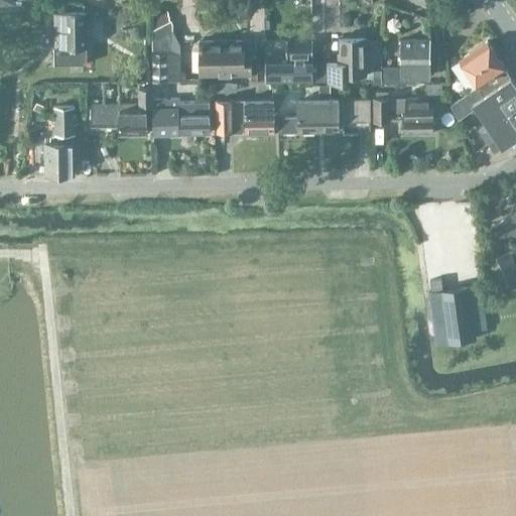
[(54,47),(53,47),(54,65),(87,63),(86,12),(53,12),(54,47)]
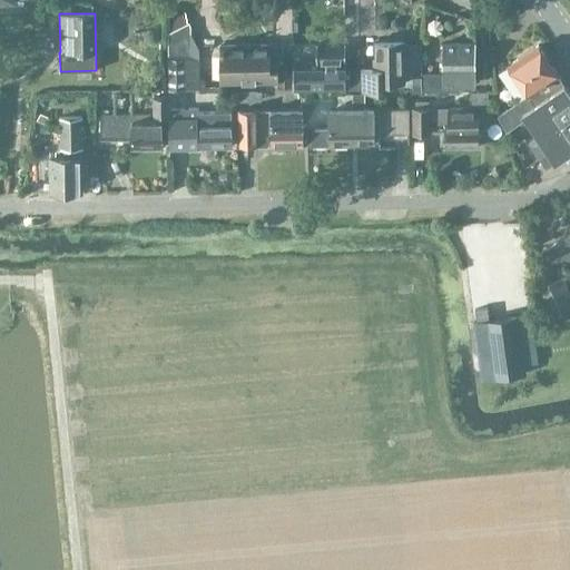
[(168,35),(168,57),(190,56),(190,23),(168,35)]
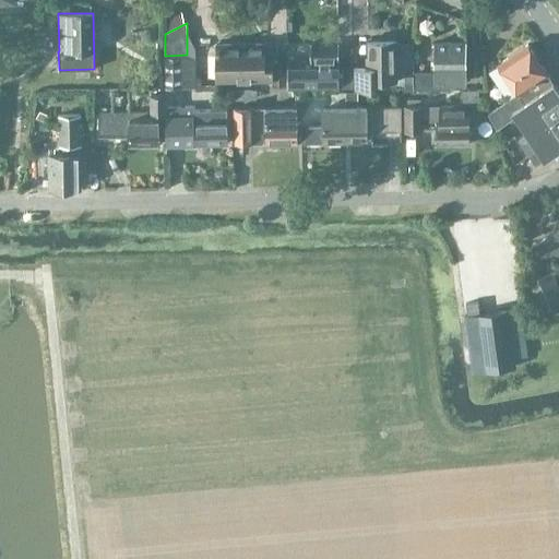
[(366,42),(366,67),(354,68),(354,90),(375,90),(375,83),(396,82),(396,43),(383,43),(383,42),(366,42)]
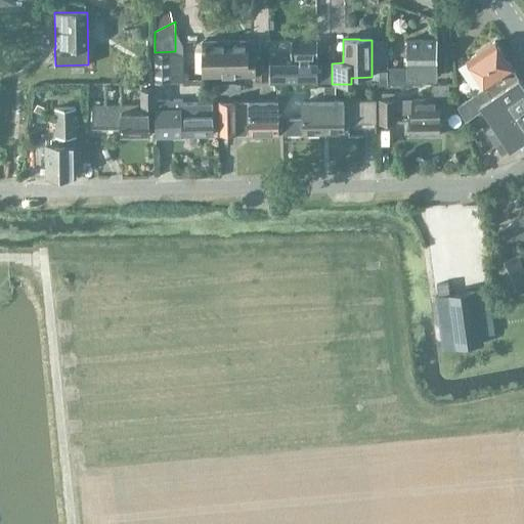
[(330,62),(317,62),(317,40),(291,41),(291,57),(269,57),(270,83),(330,82),(330,62)]
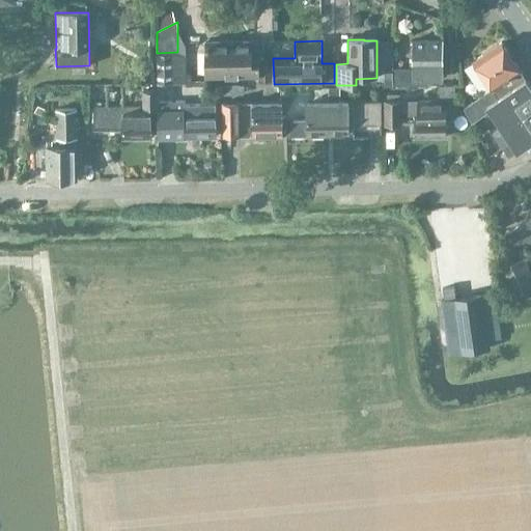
[(443,78),(443,49),(442,42),(413,42),(413,49),(413,70),(395,70),(395,85),(429,85),(428,78),(443,78)]
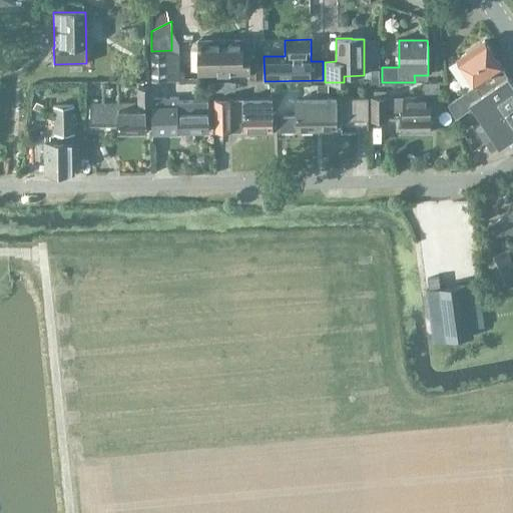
[(475,85),(448,103),(456,117),(474,105),(471,101),(508,76),(484,40),(457,59),(475,85)]
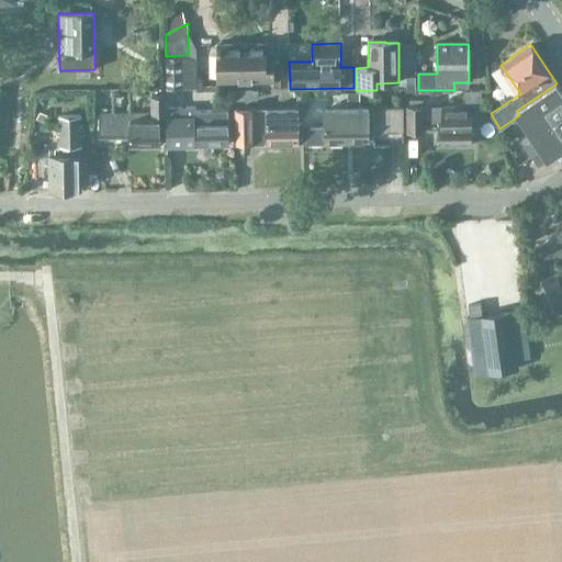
[(217,45),(217,83),(273,82),(273,87),(280,87),(280,62),(263,62),(263,45),(217,45)]
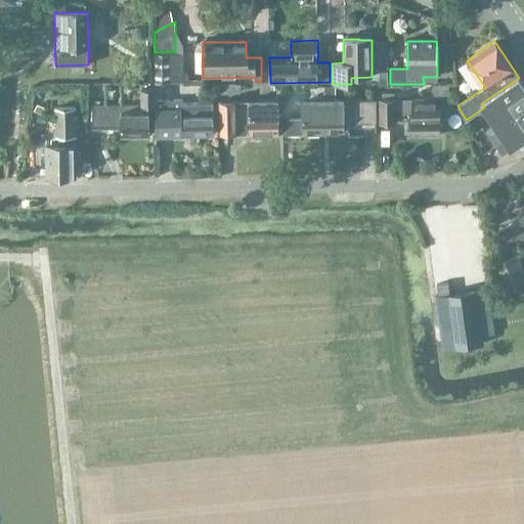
[(155,55),(155,83),(184,83),(183,55),(155,55)]
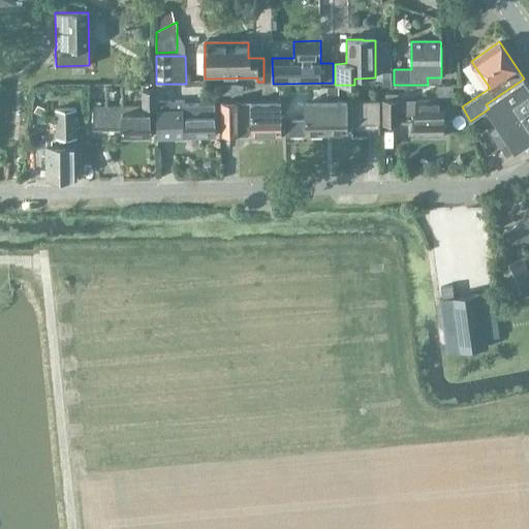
[(81,75),(81,89),(111,88),(110,74),(81,75)]
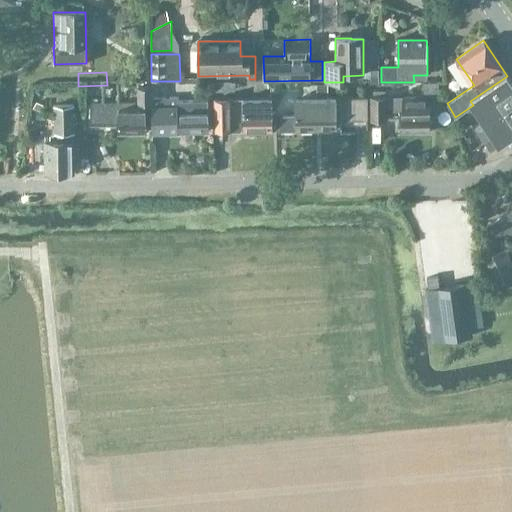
[(60,87),(60,74),(44,73),(43,86),(60,87)]
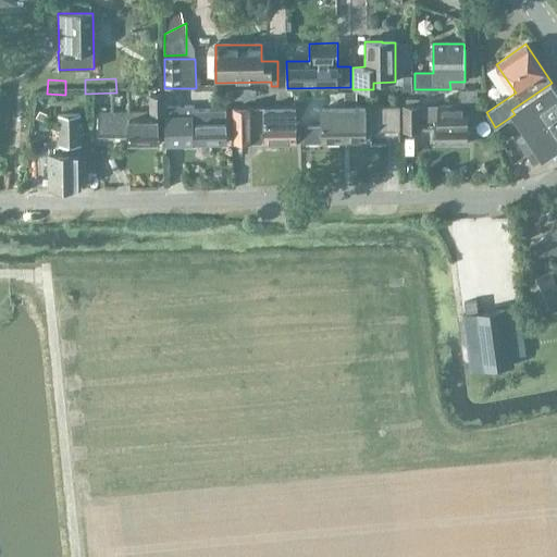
[(556,90),(552,83),(511,110),(515,114),(527,133),(537,148),(543,157),(556,146),(556,90)]
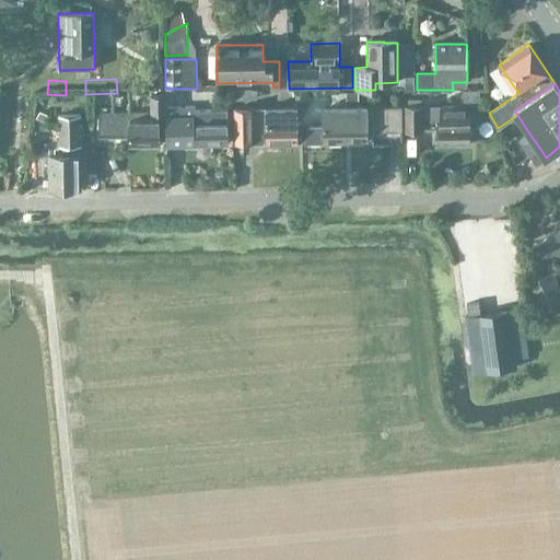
[(470,119),(479,119),(479,94),(464,94),(464,105),(440,106),(441,120),(438,120),(438,144),(470,144),(470,119)]
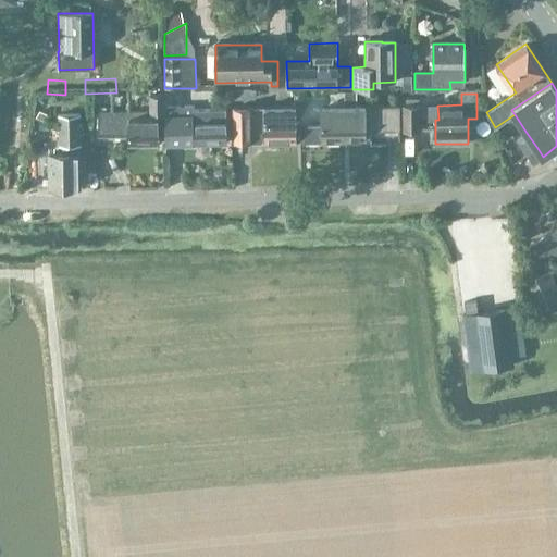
[(158,137),(165,136),(165,116),(165,96),(165,95),(150,95),(150,112),(99,112),(98,133),(128,133),(128,145),(159,145),(158,137)]
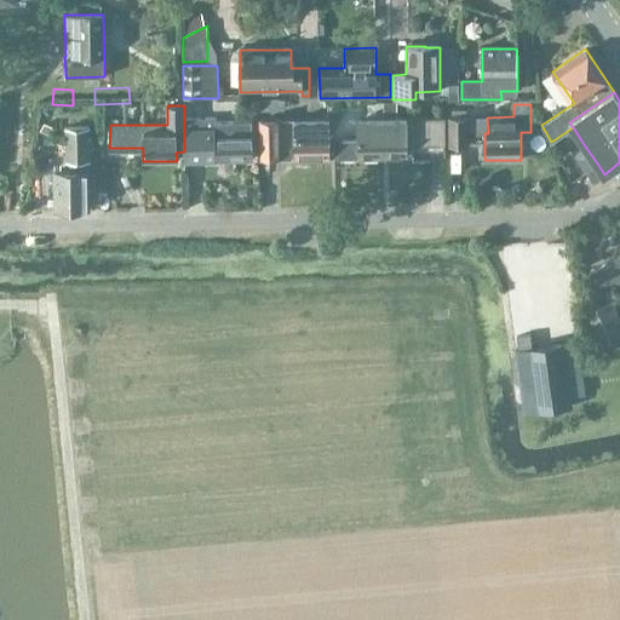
[(184,130),(184,151),(184,161),(252,160),(251,121),(216,122),(216,118),(190,119),(190,107),(184,107),(184,130)]
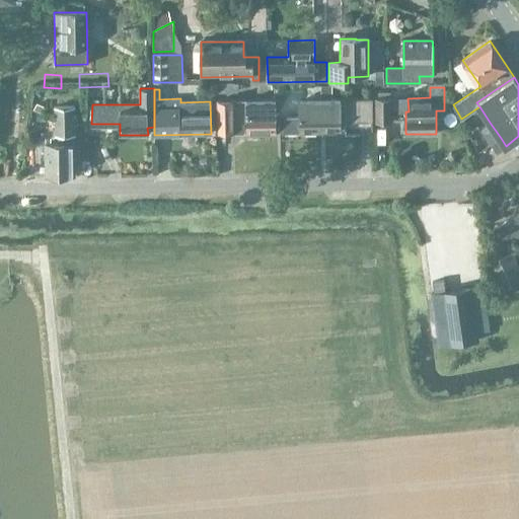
[(341,122),(372,121),(372,98),(341,99),(341,98),(303,99),(303,110),(300,110),(300,119),(284,119),(284,132),(300,132),(341,132),(341,122)]
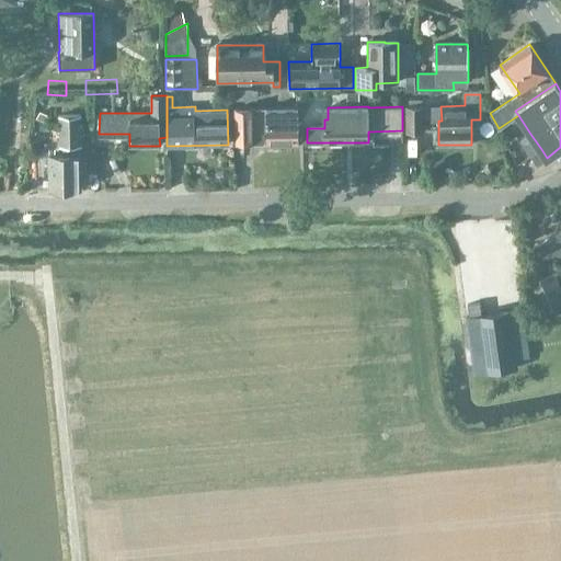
[(407,106),(407,130),(424,130),(424,106),(407,106)]
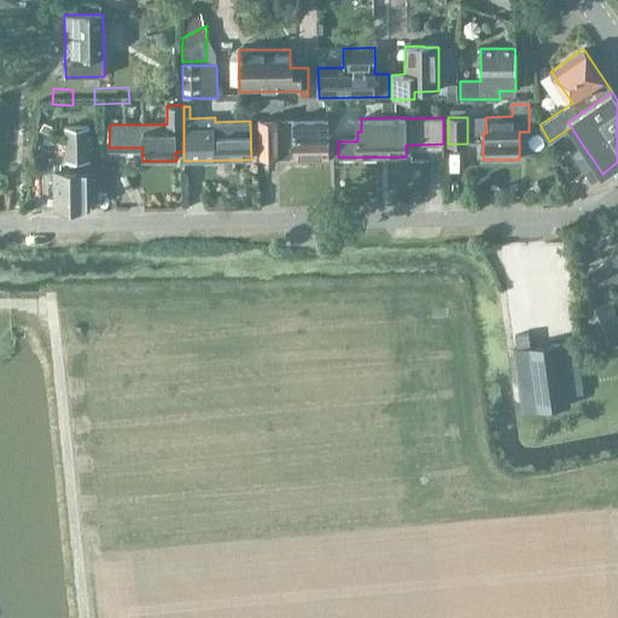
[(328,157),(333,157),(333,120),(293,120),(293,158),(328,157)]
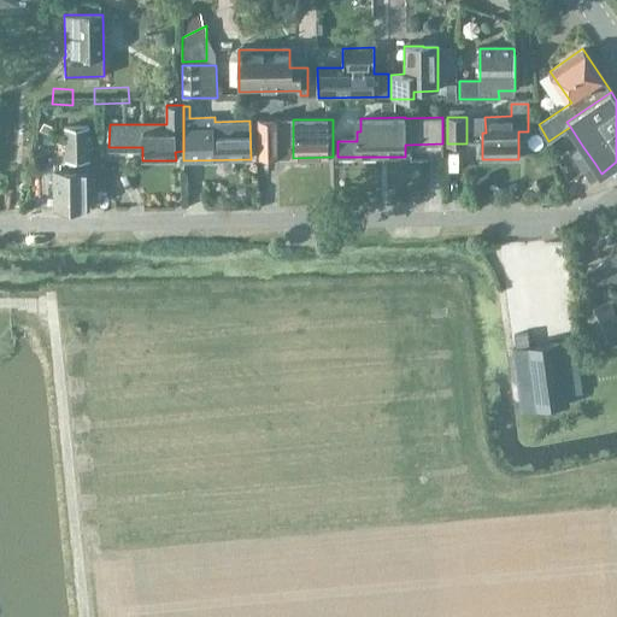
[(277,121),(259,122),(260,159),(278,159),(277,121)]
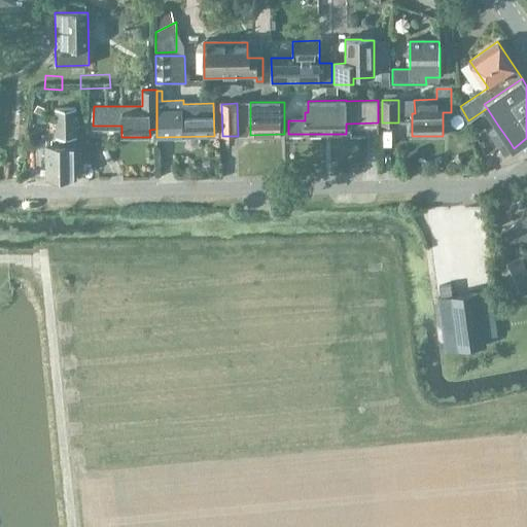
[(76,138),(77,109),(58,109),(58,138),(76,138)]
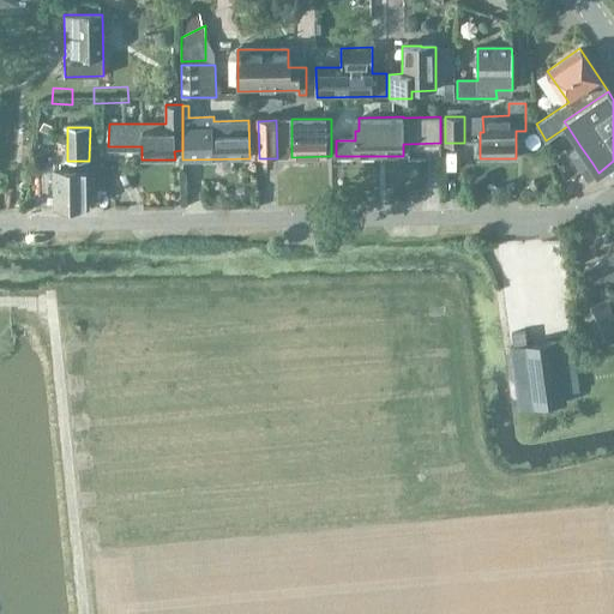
[(593,163),(581,172),(587,180),(599,173),(593,163)]
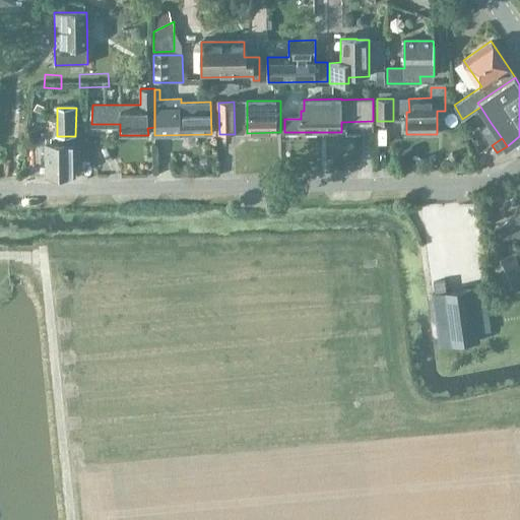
[(46,177),(75,176),(74,142),(45,143),(46,177)]
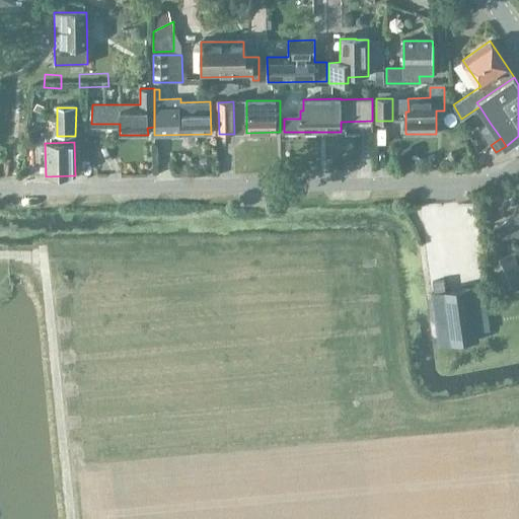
[(518,213),(495,227),(505,244),(518,236),(518,213)]
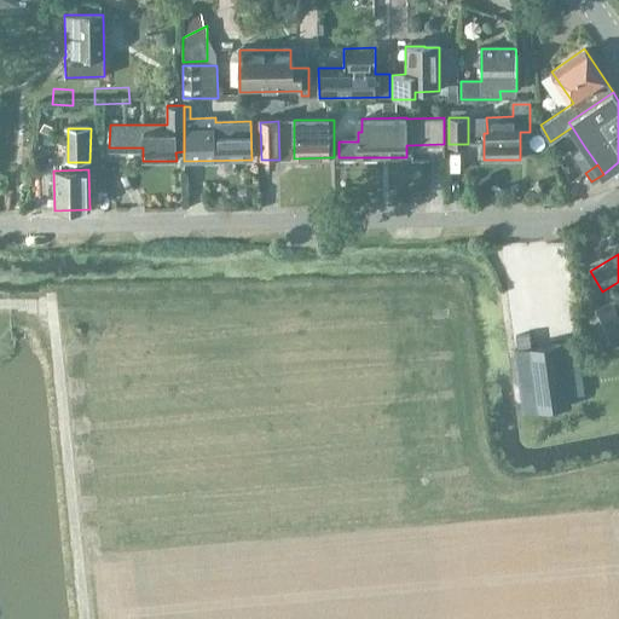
[(503,260),(512,317),(544,313),(537,255),(503,260)]
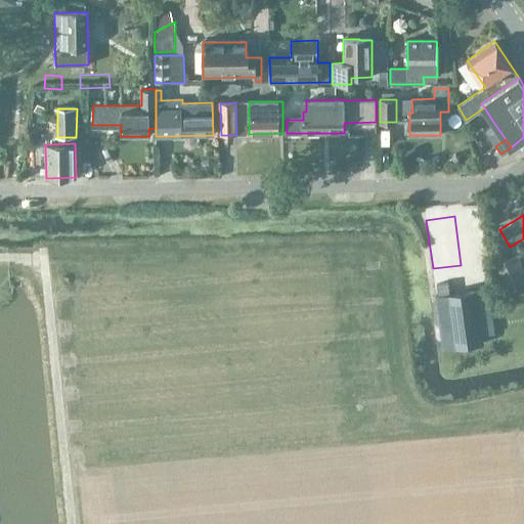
[(493,264),(505,291),(523,282),(523,270),(517,254),(493,264)]
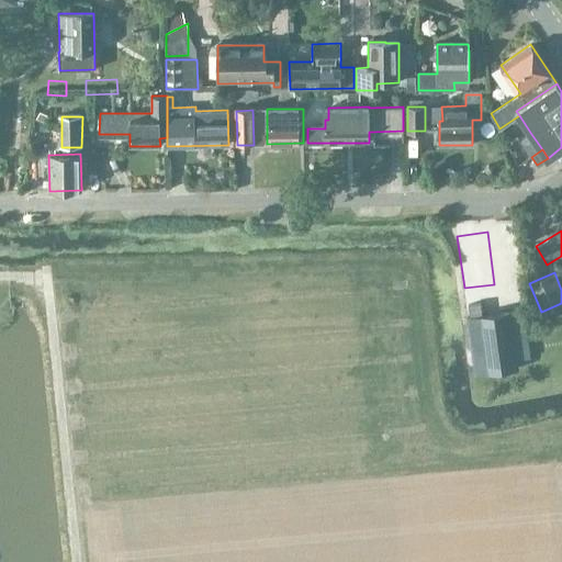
[(510,311),(468,316),(475,375),(518,370),(510,311)]
